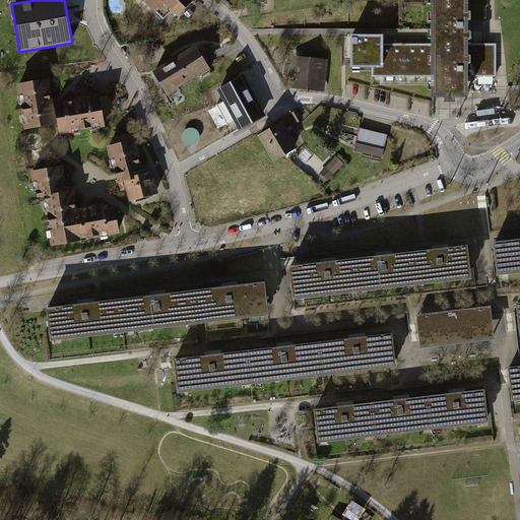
[(144,0),(163,18),(173,8),(178,13),(191,0),(144,0)]
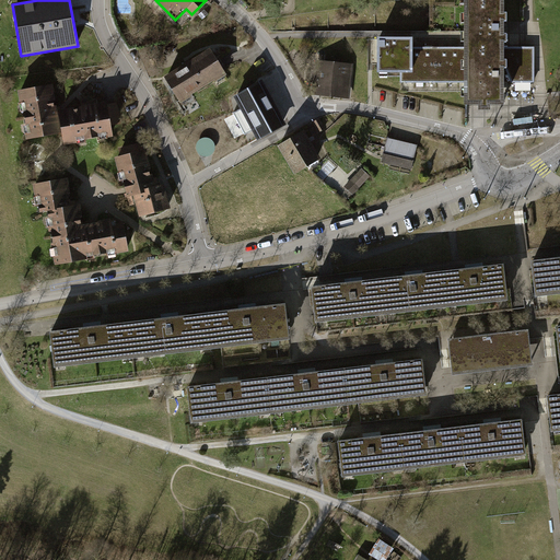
[(465,47),(465,50),(483,50),(502,50),(502,47),(502,42),(505,42),(505,37),(505,34),(502,34),(502,21),(506,21),(506,12),(502,12),(502,3),(465,3),(465,37),(465,47)]
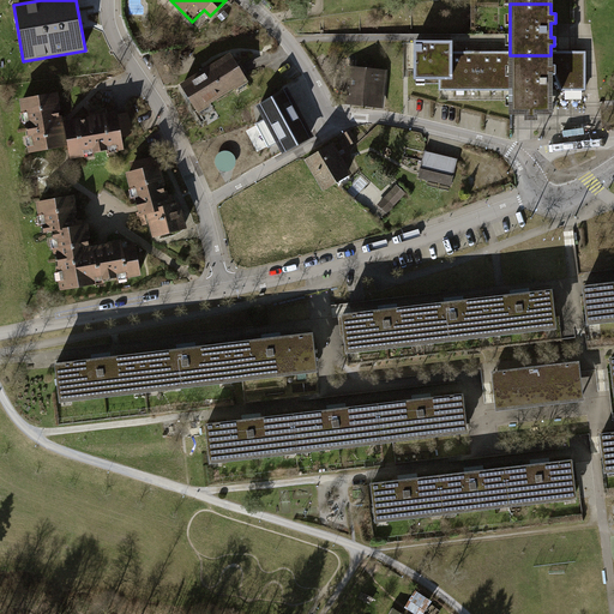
[(415,78),(440,78),(450,78),(450,52),(450,42),(415,42),(415,78)]
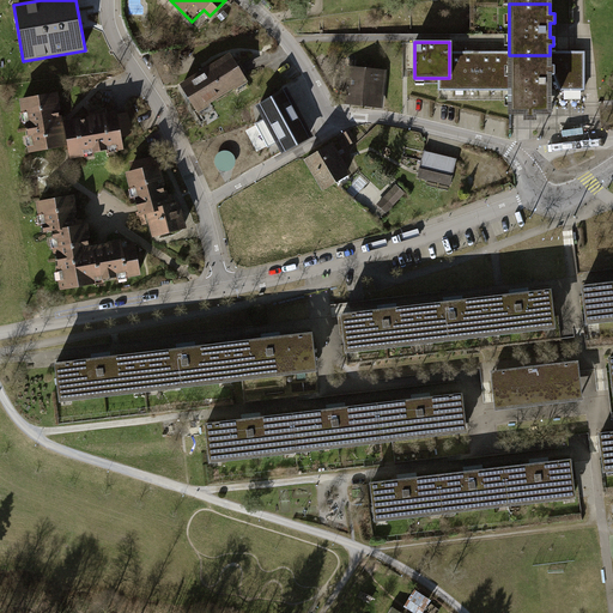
[(509,52),(449,52),(449,78),(439,78),(439,89),(509,89),(509,76),(511,76),(511,66),(509,66),(509,55),(509,52)]
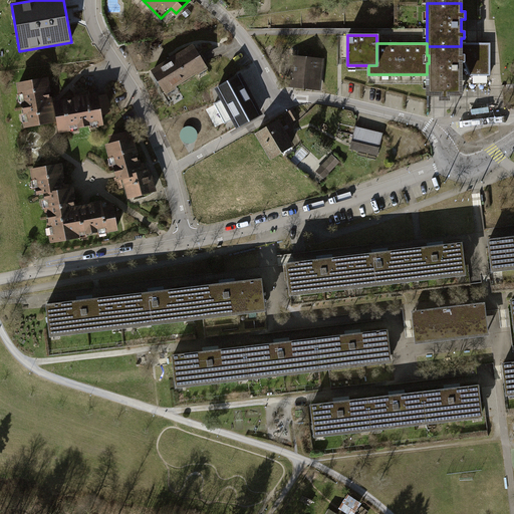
[(490,43),(461,43),(461,46),(444,46),(427,46),(427,55),(429,55),(429,63),(427,63),(427,74),(427,94),(440,94),(440,99),(444,99),(449,99),(449,94),(461,94),(461,62),(464,62),(470,74),(490,74),(490,43)]
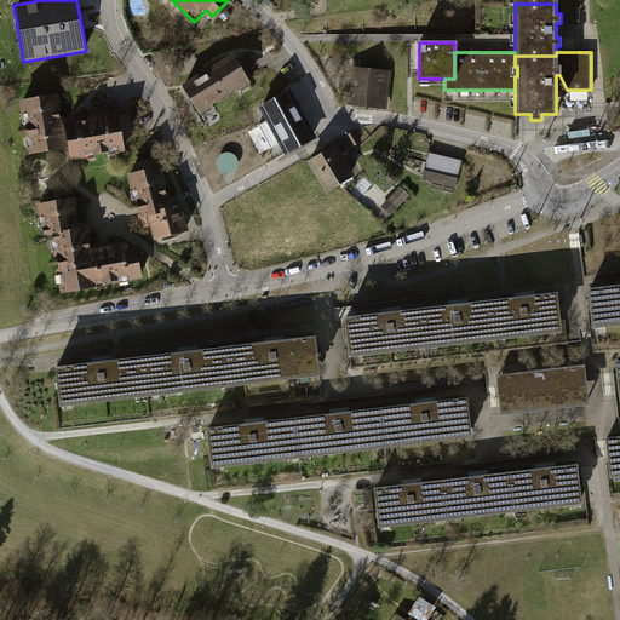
[(231,57),(184,87),(197,109),(246,79),(231,57)]
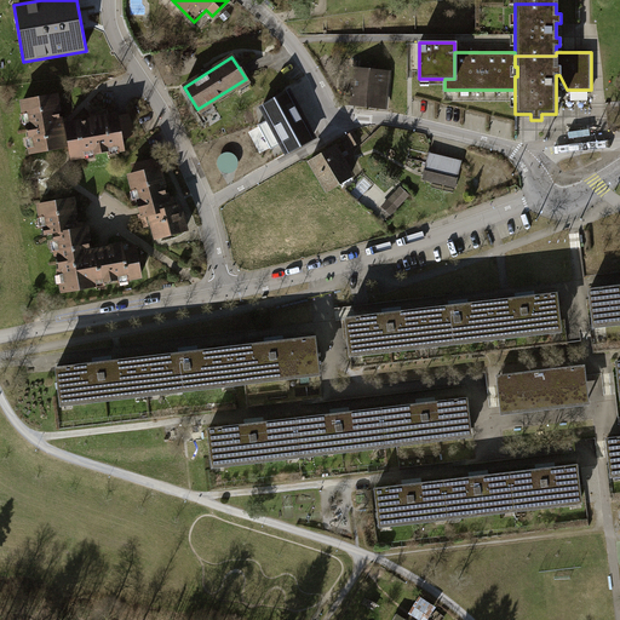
[(390,72),(356,68),(352,102),(385,105),(390,72)]
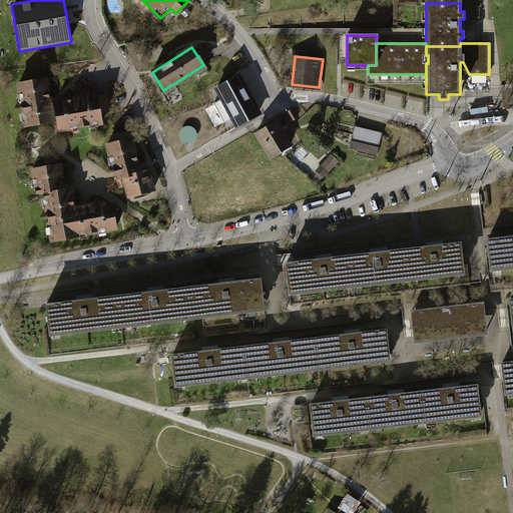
[(215,87),(222,99),(232,117),(237,128),(262,115),(239,74),(239,75),(215,87)]
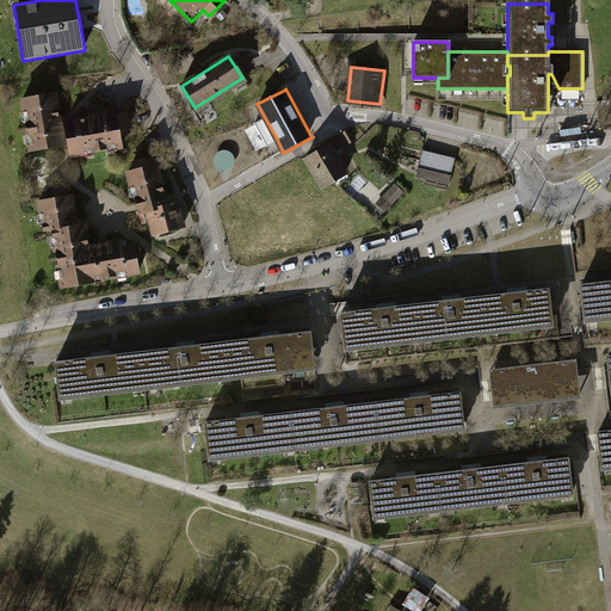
[(34,149),(63,143),(59,117),(55,94),(22,100),(24,112),(28,111),(29,118),(25,122),(28,135),(32,139),(34,149)]
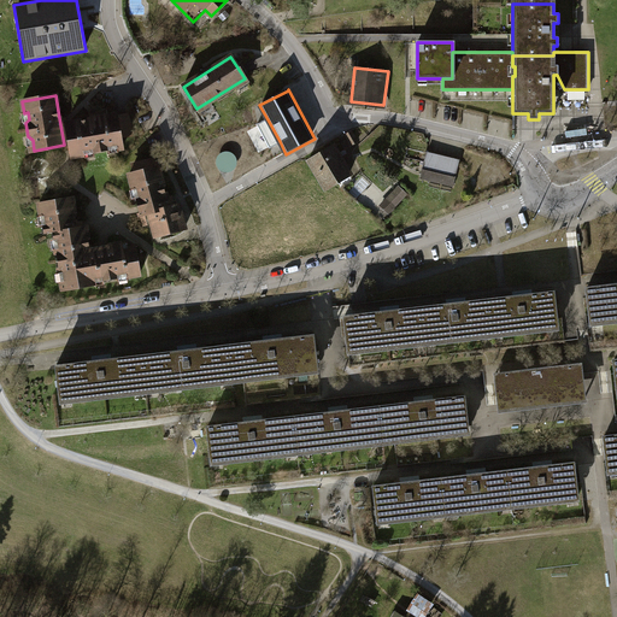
[(125,111),(116,115),(119,137),(134,135),(125,111)]
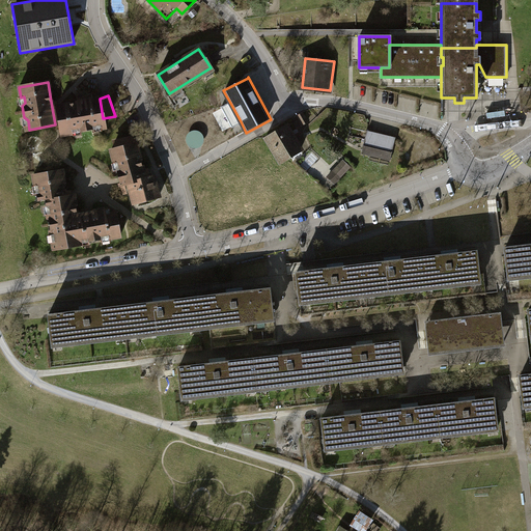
[(77,103),(56,106),(60,129),(61,135),(72,134),(71,130),(76,129),(80,132),(92,130),(94,126),(104,124),(103,118),(100,99),(85,101),(77,103)]
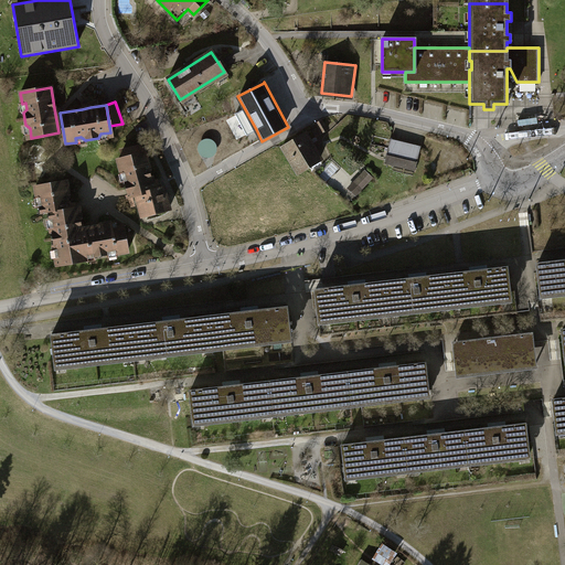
[(60,138),(64,137),(60,113),(59,108),(54,108),(59,132),(60,138)]
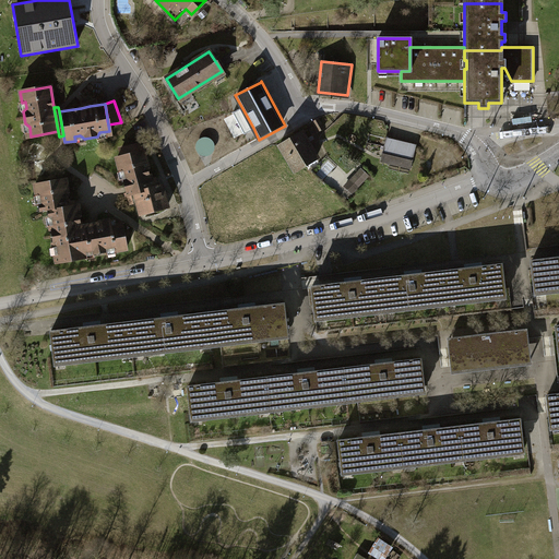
[(245,132),(253,128),(242,108),(234,113),(245,132)]
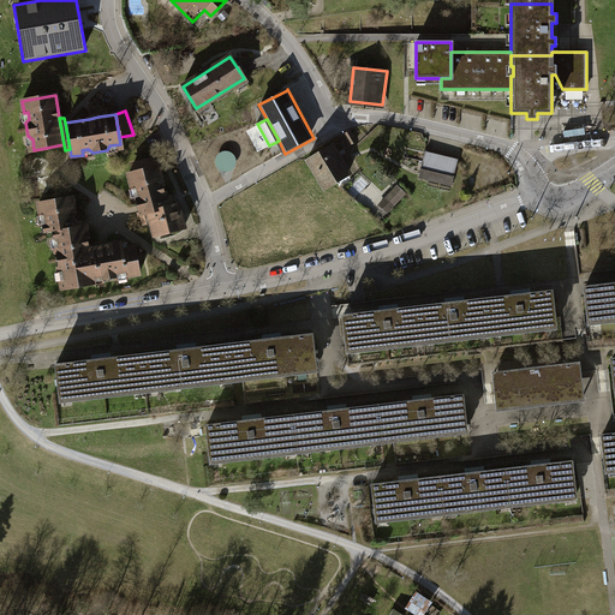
[(350,131),(345,133),(351,144),(356,142),(350,131)]
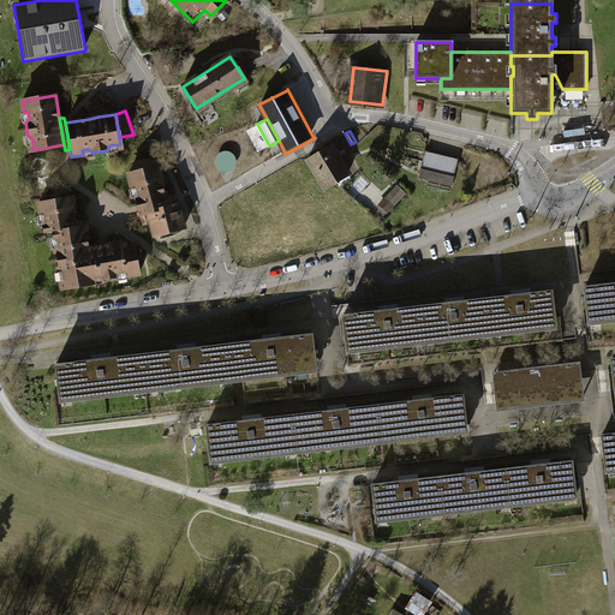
[(308,160),(323,186),(347,172),(330,145),(308,160)]
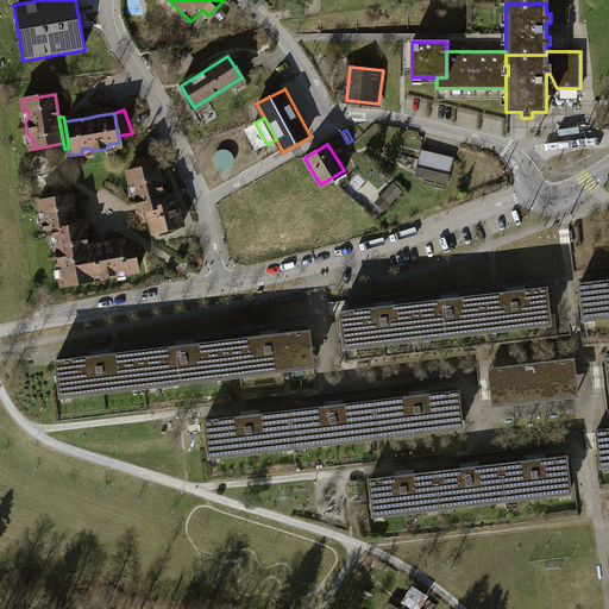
[(420,151),(414,176),(446,184),(453,158),(420,151)]
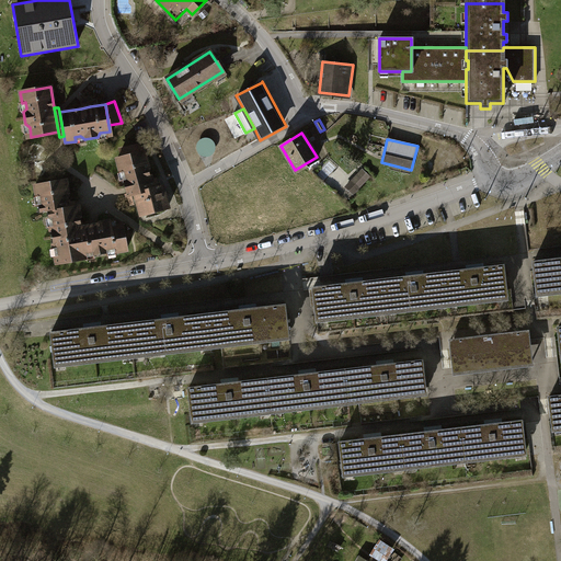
[(161,184),(158,185),(153,186),(151,179),(144,151),(116,158),(121,172),(125,171),(126,176),(123,182),(130,205),(138,203),(141,215),(168,207),(161,184)]
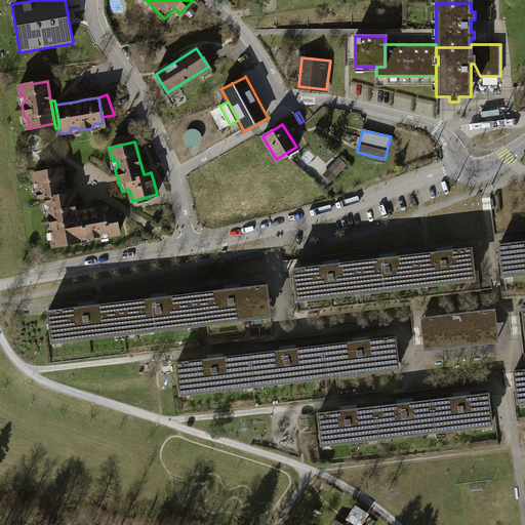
[(312,177),(327,163),(320,156),(305,170),(312,177)]
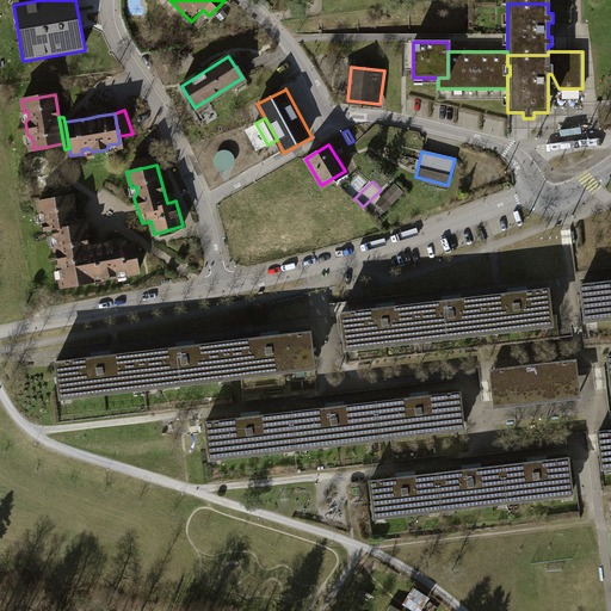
[(402,192),(395,185),(376,203),(383,210),(402,192)]
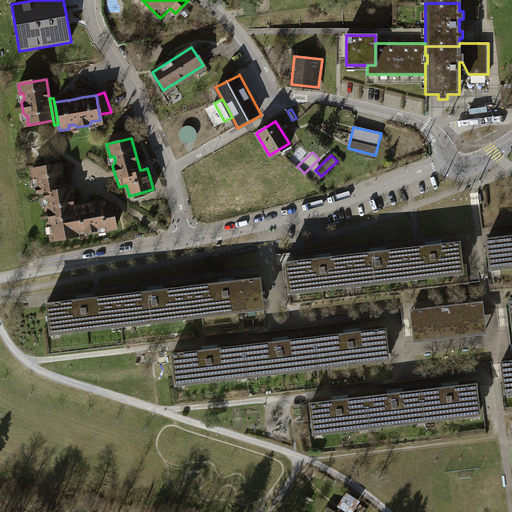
[(46,208),(47,216),(65,213),(65,210),(74,208),(74,205),(71,187),(68,188),(67,183),(63,184),(60,164),(31,169),(33,179),(37,178),(37,183),(35,187),(36,194),(43,192),(44,198),(48,201),(49,206),(46,208)]
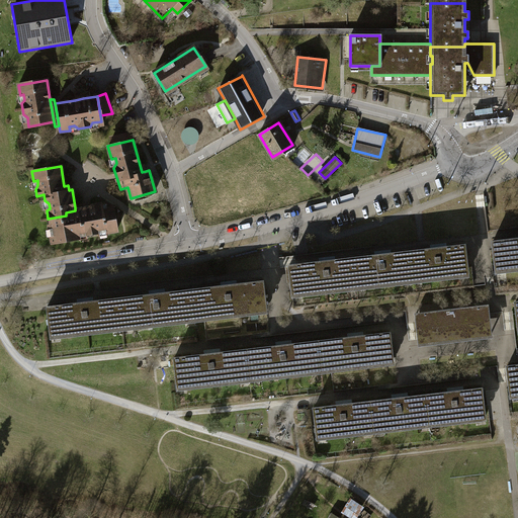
[(100,203),(75,207),(75,210),(66,212),(66,216),(48,219),(50,229),(53,228),(54,234),(51,234),(52,243),(78,238),(77,235),(83,233),(87,236),(99,234),(101,230),(106,229),(107,233),(116,231),(112,208),(101,210),(100,203)]
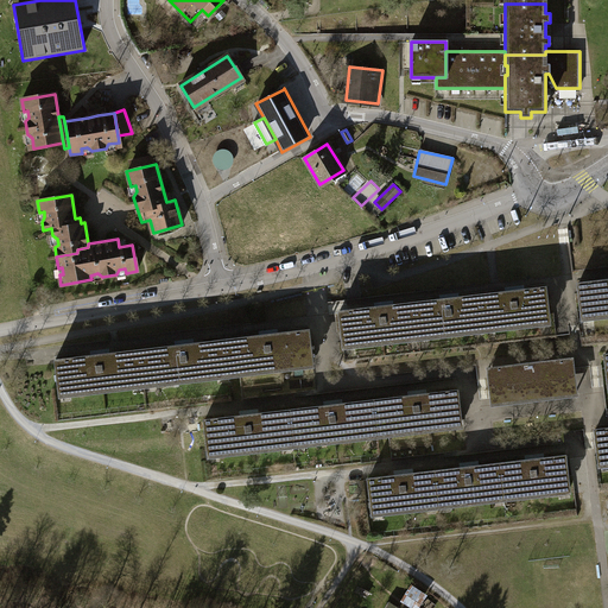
[(607,280),(577,285),(581,311),(591,310),(593,317),(607,314),(607,280)]
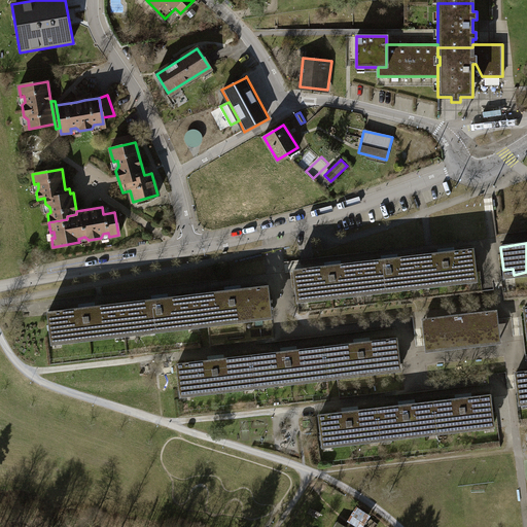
[(465,274),(476,272),(472,249),(416,256),(418,280),(427,279),(428,284),(466,279),(465,274)]
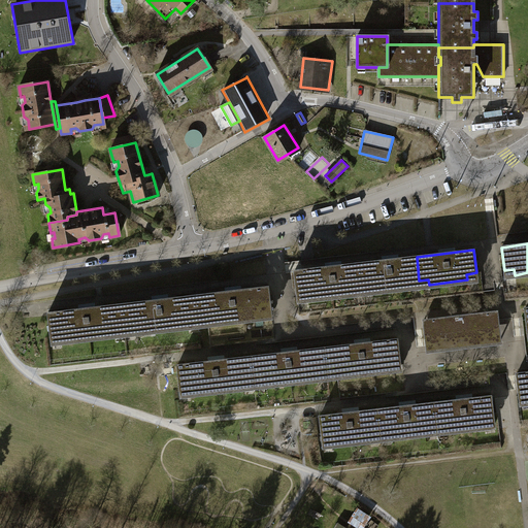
[(409,282),(419,281),(417,257),(359,264),(362,287),(371,286),(371,291),(410,287),(409,282)]
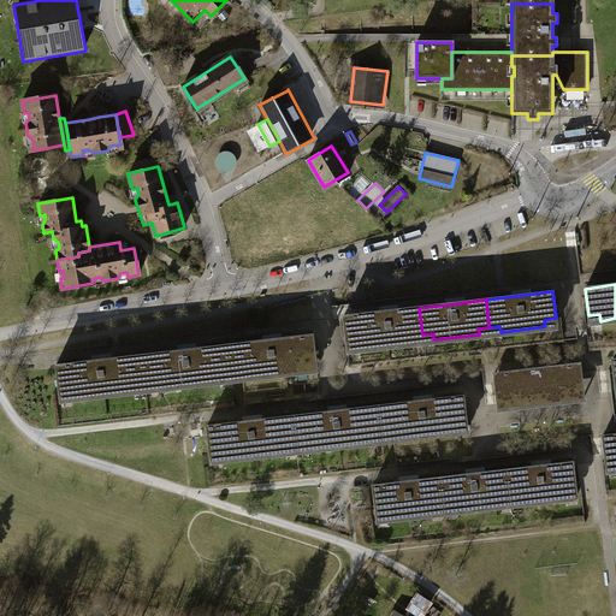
[(410,336),(422,335),(419,308),(343,318),(347,344),(359,343),(360,348),(410,342),(410,336)]
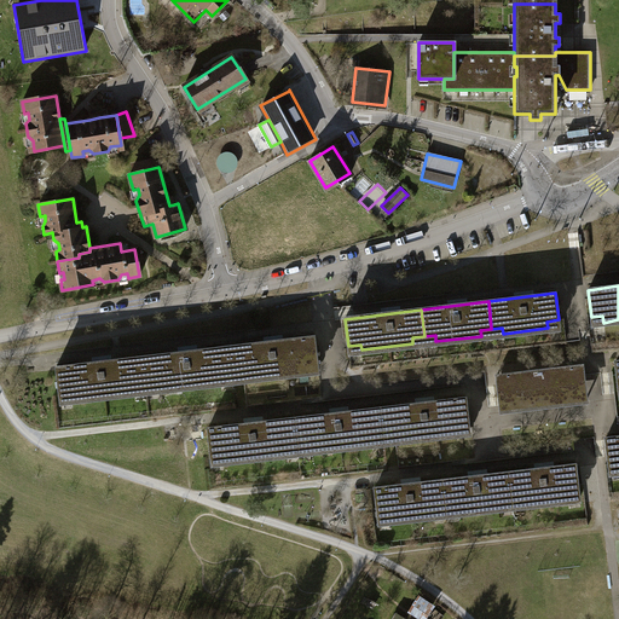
[(314,336),(226,347),(231,381),(318,371),(314,336)]
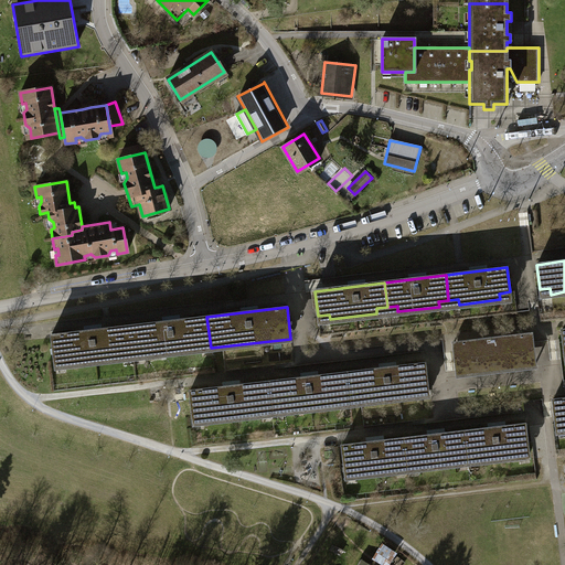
[(206,317),(129,326),(134,358),(211,348),(206,317)]
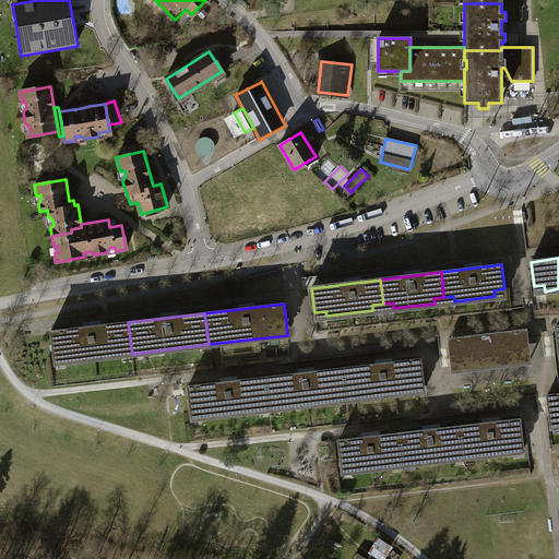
[(128,322),(50,331),(55,363),(132,354),(128,322)]
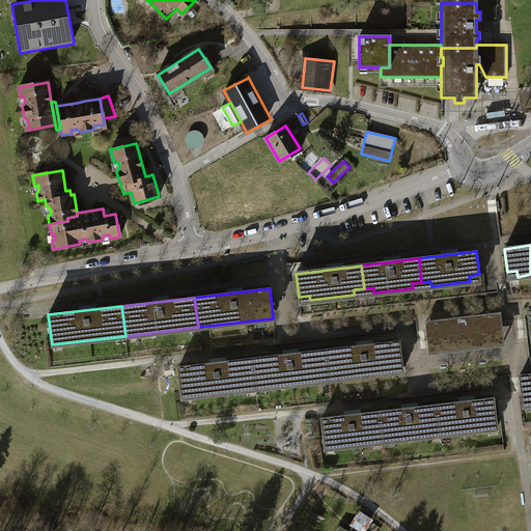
[(499,313),(425,322),(428,352),(503,342),(499,313)]
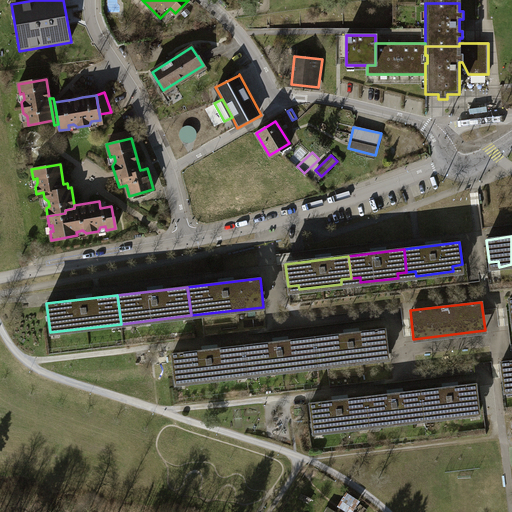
[(313,337),(316,365),(388,357),(384,328),(313,337)]
